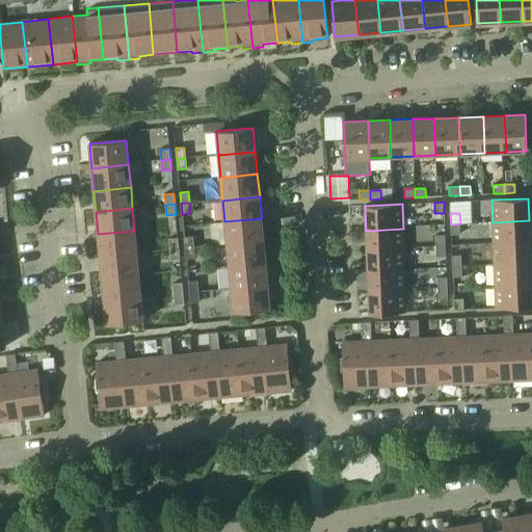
[(264,240),(262,218),(224,221),(227,243),(264,240)]
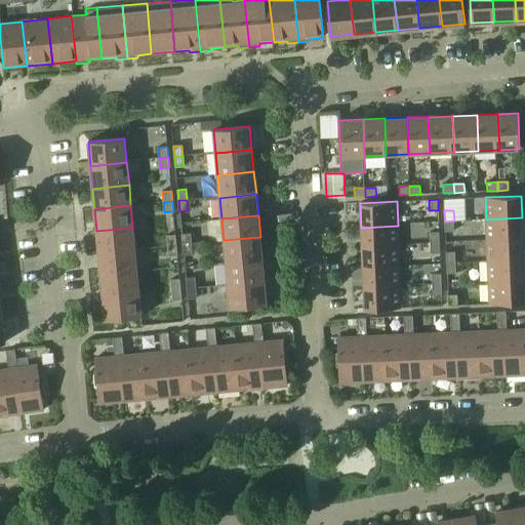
[(523,240),(522,217),(486,219),(487,241),(523,240)]
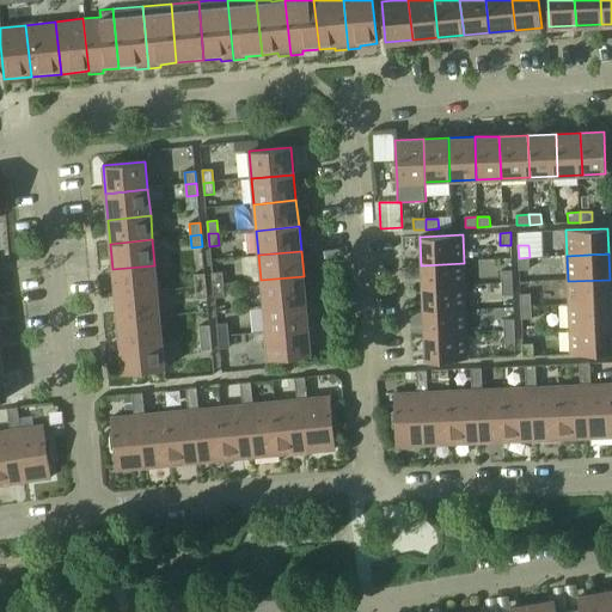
[(530,270),(530,257),(519,258),(519,270),(530,270)]
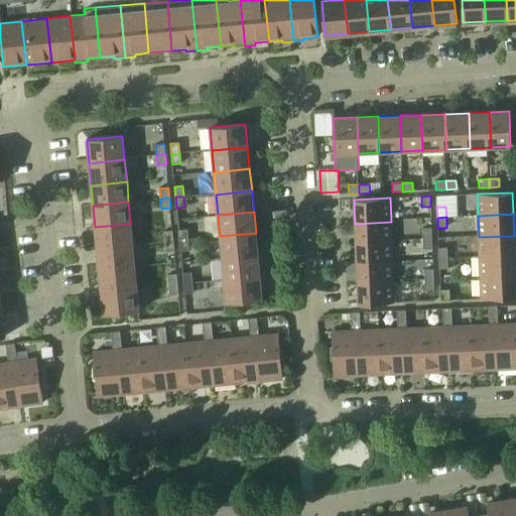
[(392,243),(391,222),(355,224),(356,244),(392,243)]
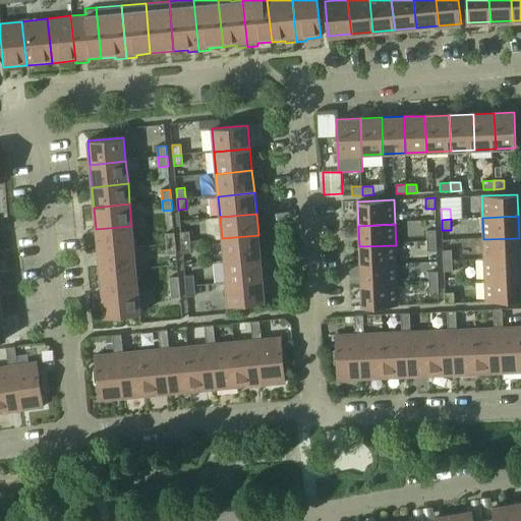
[(134,250),(131,226),(96,229),(99,254),(134,250)]
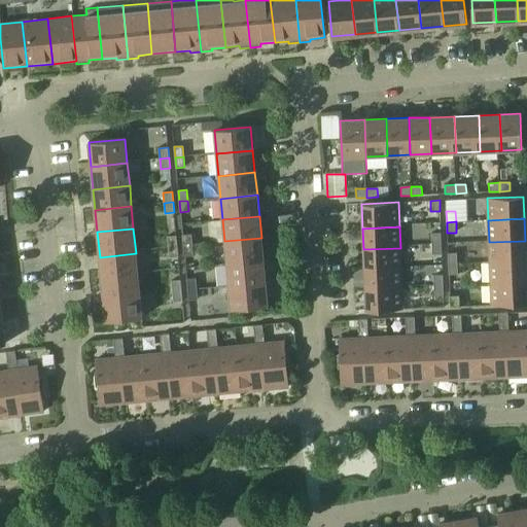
[(442,243),(441,233),(431,233),(432,244),(442,243)]
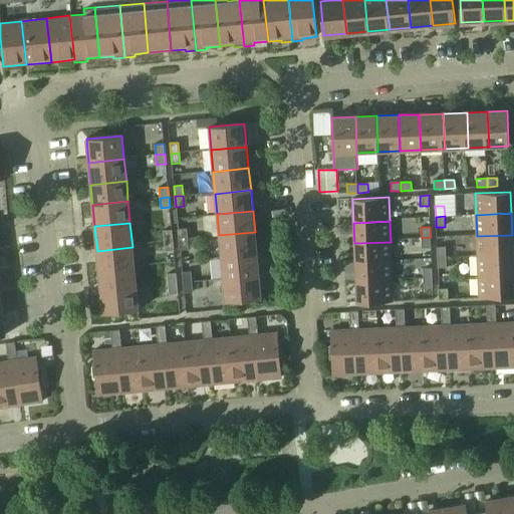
[(187,229),(178,229),(179,240),(188,239),(187,229)]
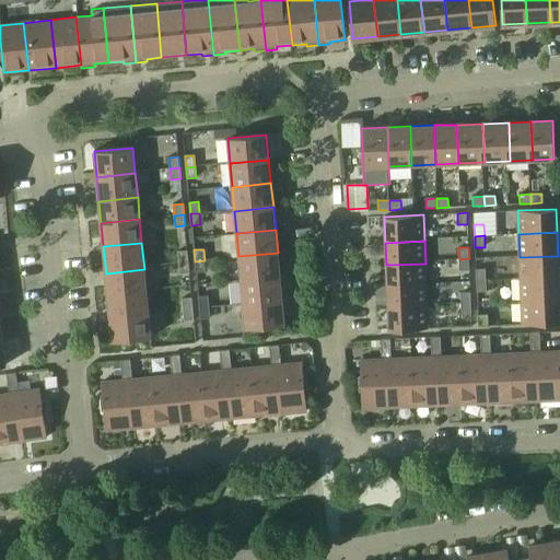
[(188,261),(187,251),(177,252),(178,263),(188,261)]
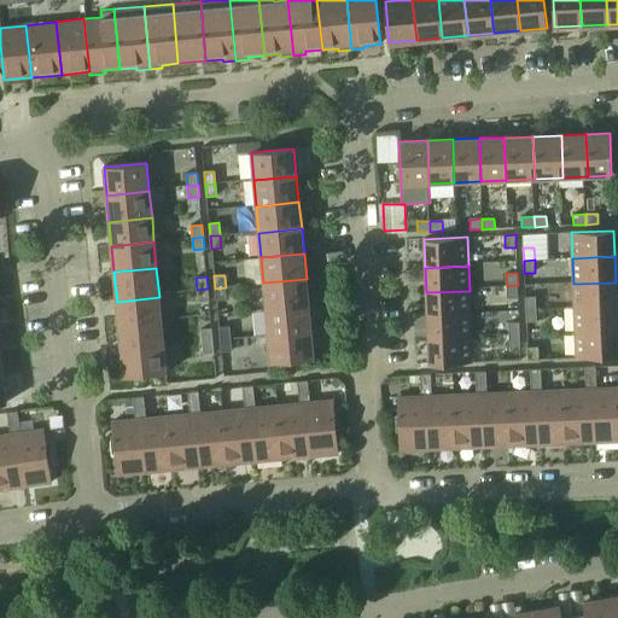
[(309,305),(307,279),(263,283),(266,310),(309,305)]
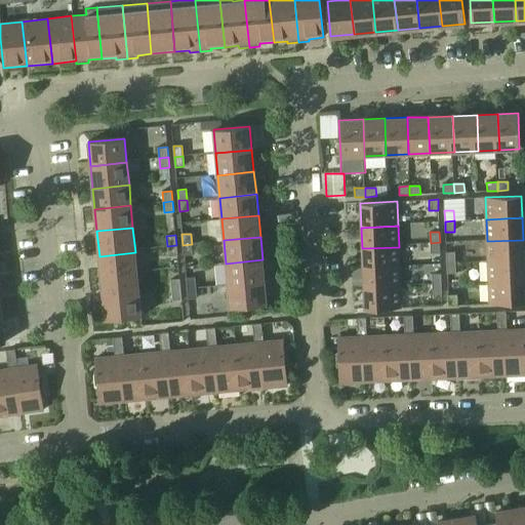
[(524,261),(523,240),(487,241),(488,264),(524,261)]
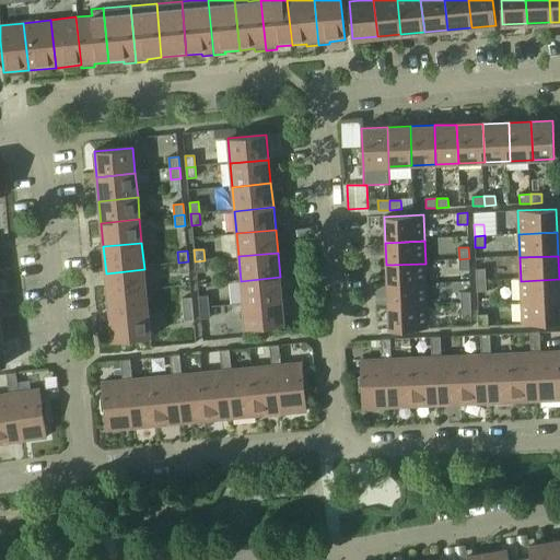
[(469,270),(469,258),(459,259),(459,270),(469,270)]
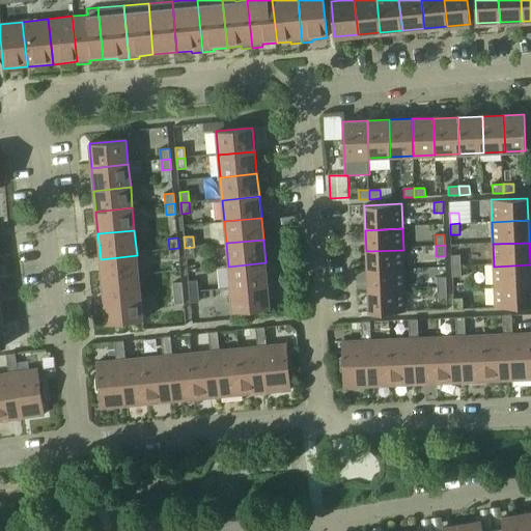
[(194,257),(194,247),(185,248),(186,258),(194,257)]
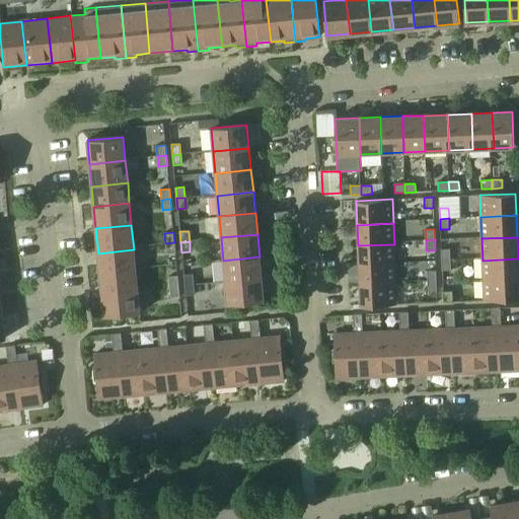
[(175,252),(174,242),(165,243),(166,253),(175,252)]
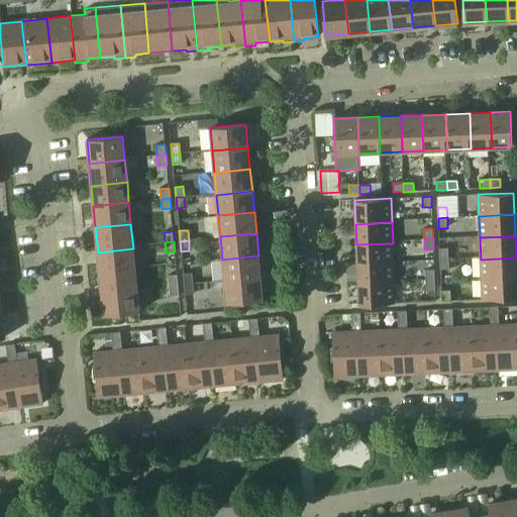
[(393,265),(393,243),(356,244),(357,266),(393,265)]
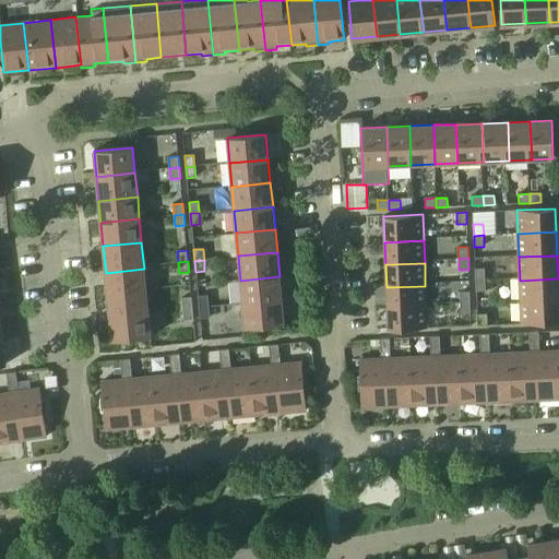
[(146,292),(144,269),(106,273),(107,295),(146,292)]
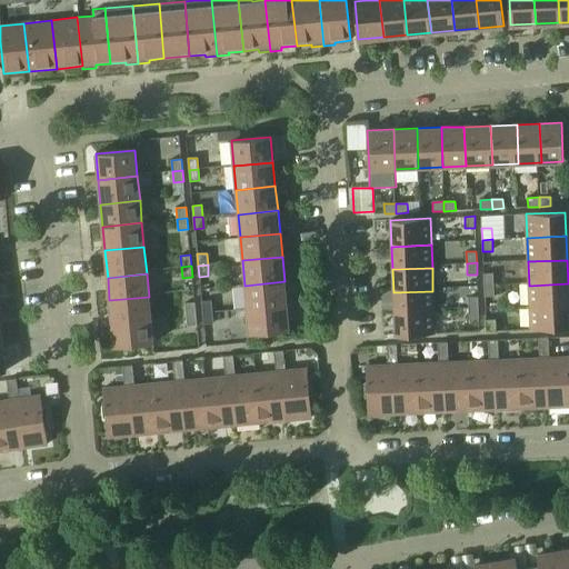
[(493,285),(493,273),(483,273),(485,286),(493,285)]
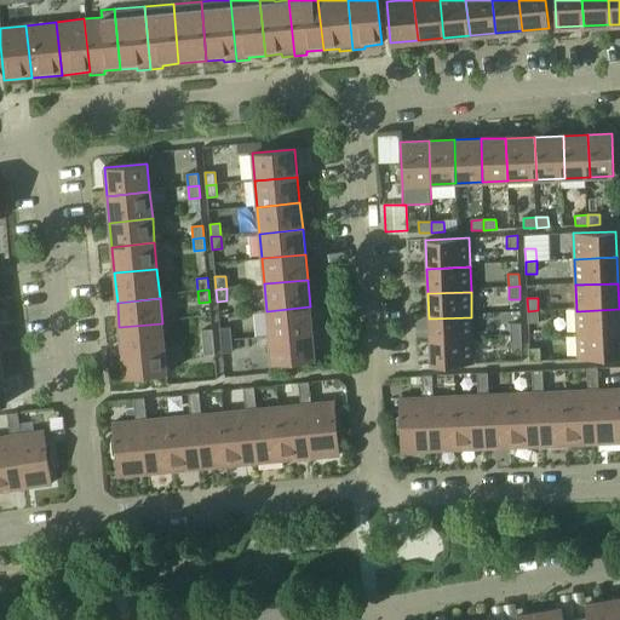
[(313,336),(310,306),(267,311),(270,339),(313,336)]
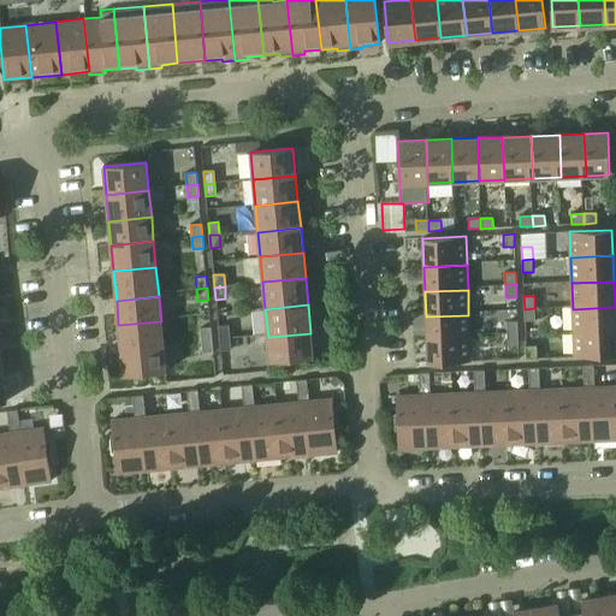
[(615,332),(615,307),(573,309),(573,335),(615,332)]
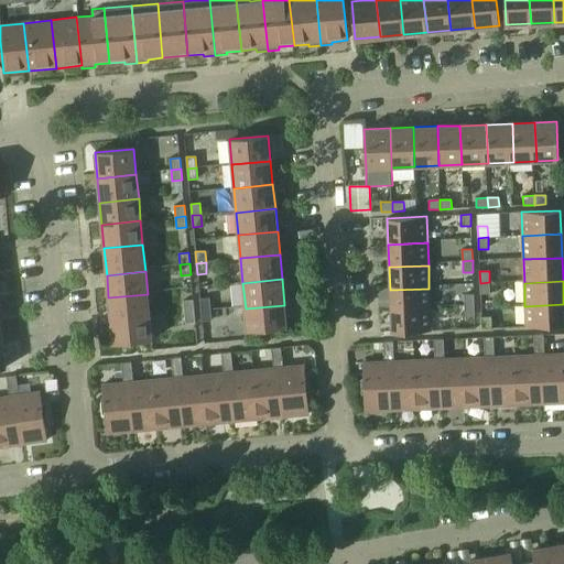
[(490,293),(489,282),(480,283),(480,294),(490,293)]
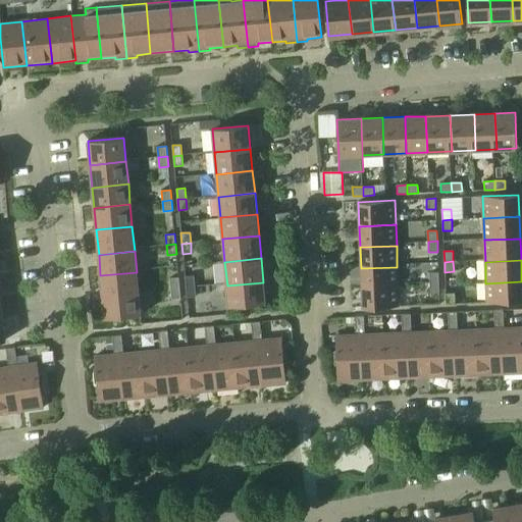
[(398,286),(397,267),(361,268),(362,288),(398,286)]
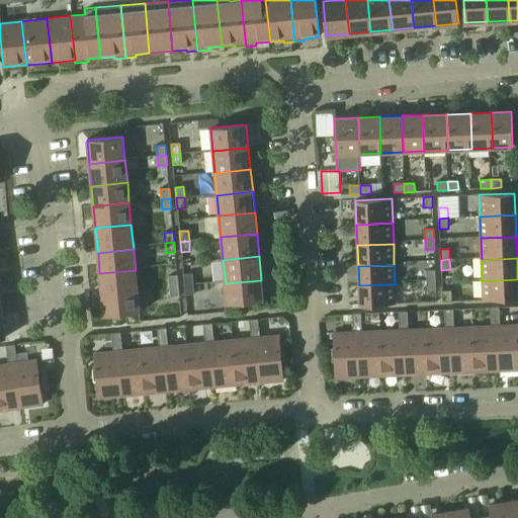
[(138,292),(136,270),(99,273),(102,296),(138,292)]
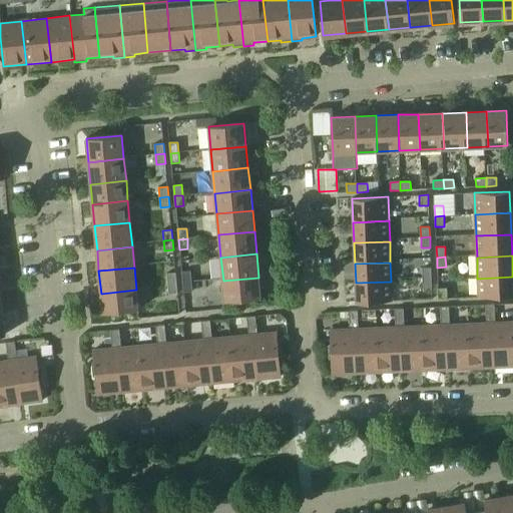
[(432,280),(431,270),(422,270),(423,281),(432,280)]
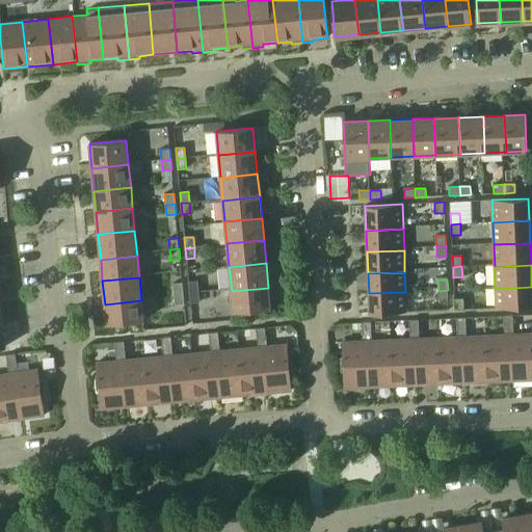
[(197,281),(188,282),(189,292),(198,291),(197,281)]
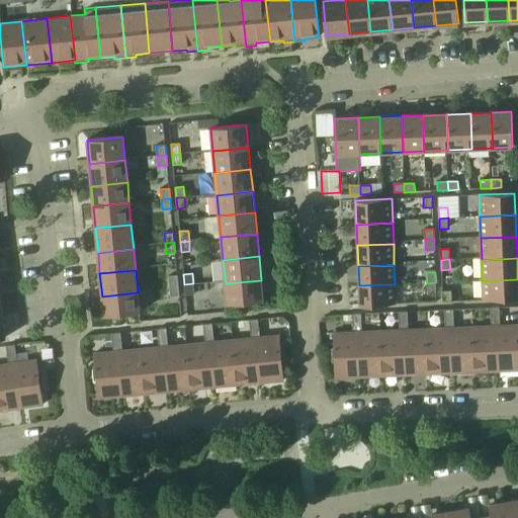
[(178,285),(177,274),(168,275),(169,285),(178,285)]
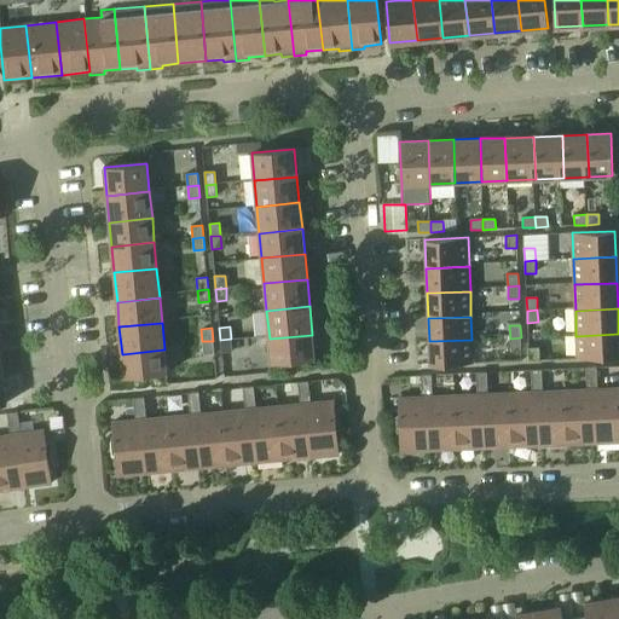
[(618,356),(618,340),(618,334),(576,336),(577,358),(618,356)]
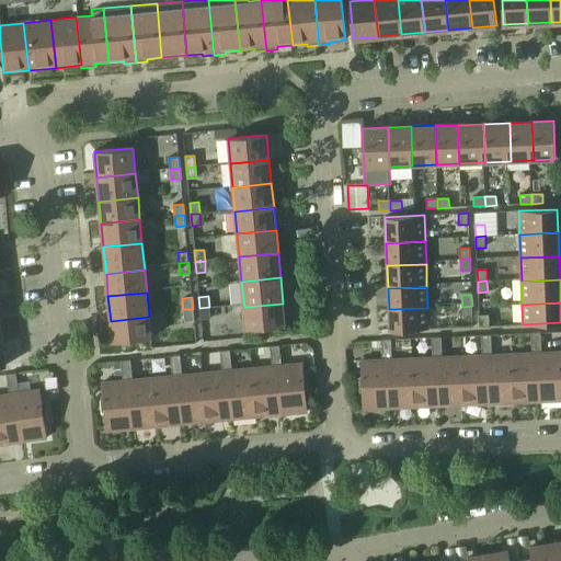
[(285,325),(283,304),(244,307),(247,329),(285,325)]
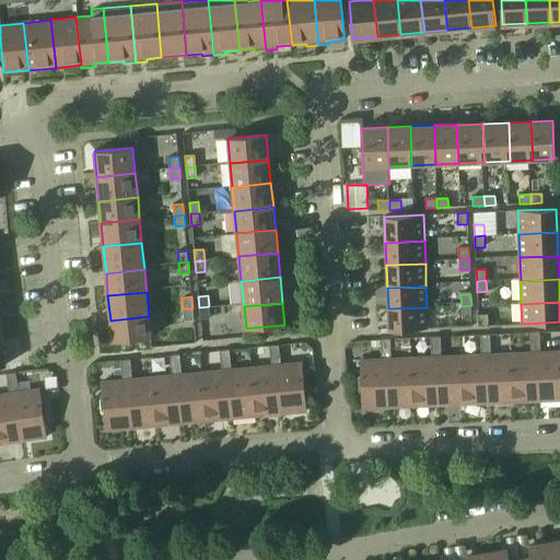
[(471,317),(471,305),(462,306),(462,317),(471,317)]
